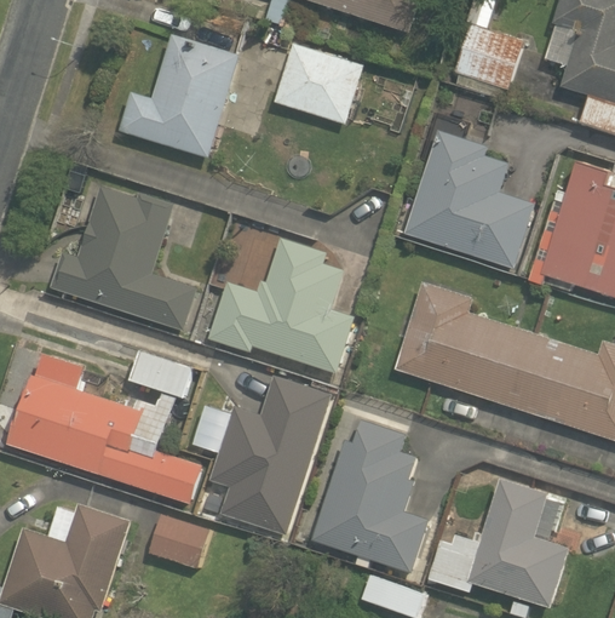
[(304,0),(409,33),(419,0),(304,0)]
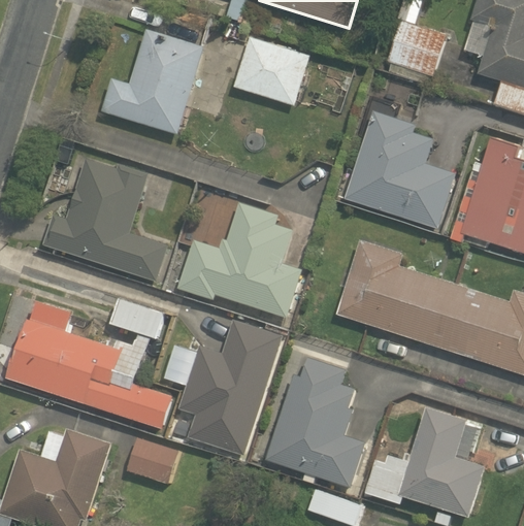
[(403,13),(406,0),(391,0),(389,8),(403,13)]
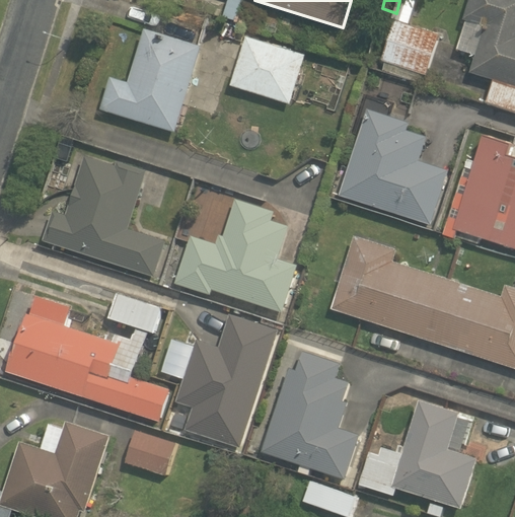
[(485,103),(514,113),(514,0),(468,0),(462,19),(485,26),(469,73),(492,81),(485,103)]
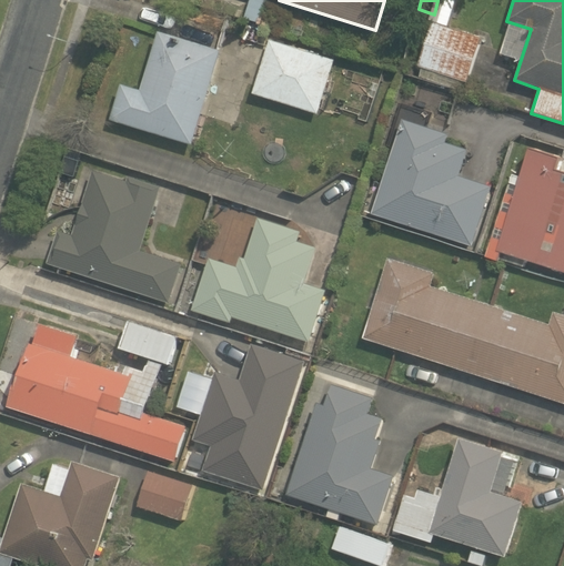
[(416,66),(464,82),(480,38),(432,21),(416,66)]
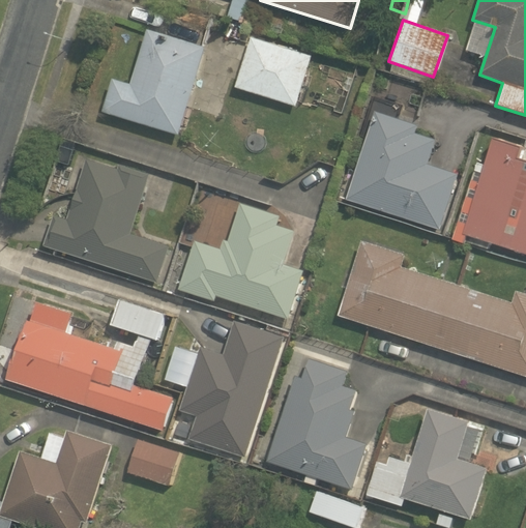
[(473,23),(465,50),(484,55),(492,28),(473,23)]
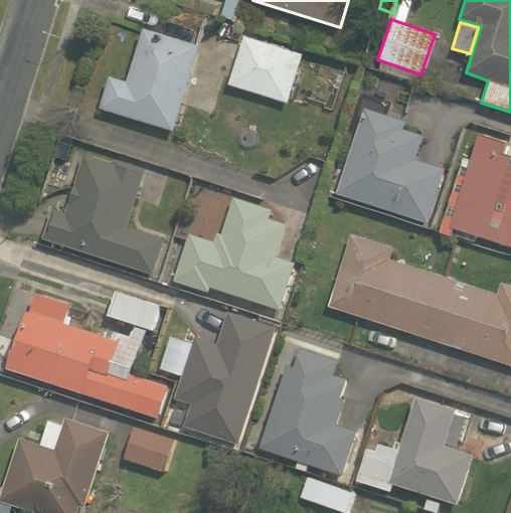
[(100,109),(174,131),(199,45),(143,29),(127,82),(109,76),(100,109)]
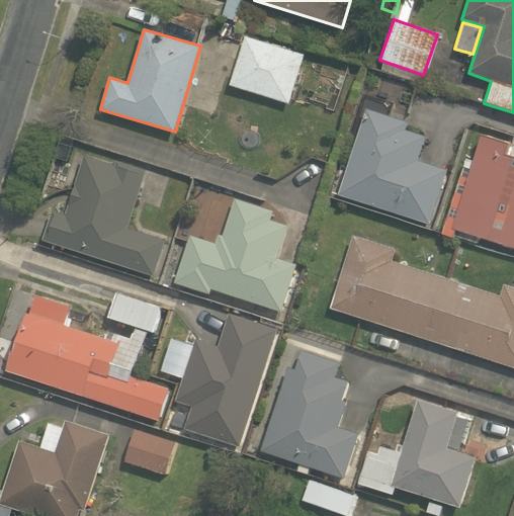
[(229,84),(288,103),(304,55),(244,36),(229,84)]
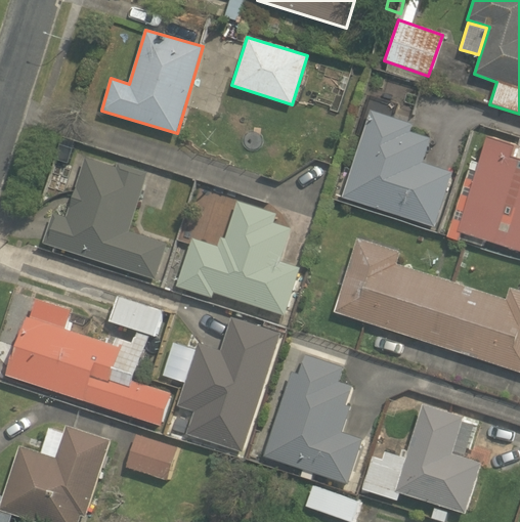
[(343,194),(434,225),(452,172),(420,162),(428,136),(409,130),(412,125),(371,111),(343,194)]
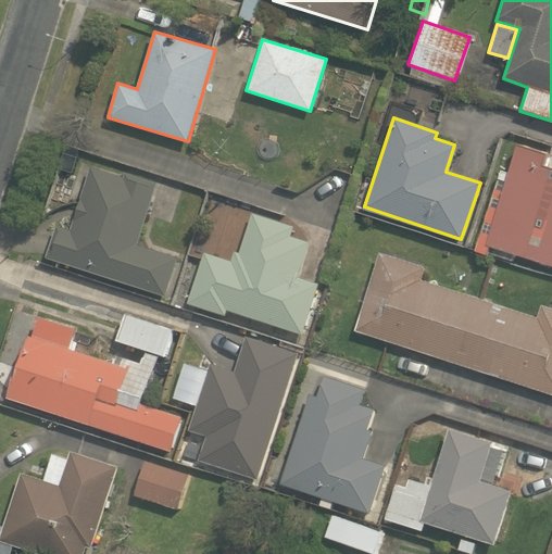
[(515,256),(551,268),(551,170),(543,167),(548,154),(518,146),(510,174),(502,172),(476,252),(490,257),(513,264),(515,256)]
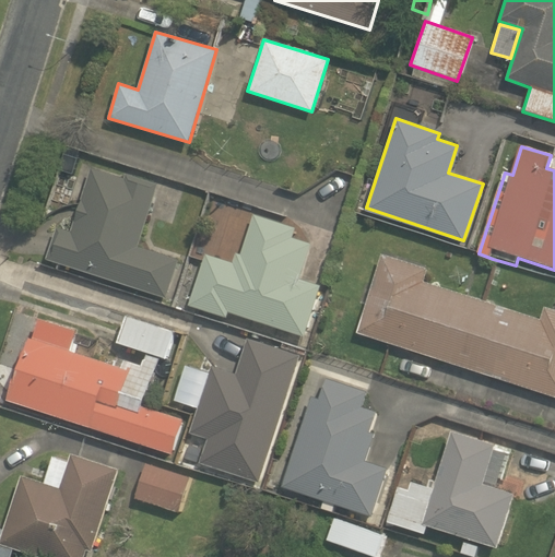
[(60,230),(51,256),(162,292),(172,262),(132,249),(152,189),(126,180),(126,181),(94,170),(72,235),(60,230)]
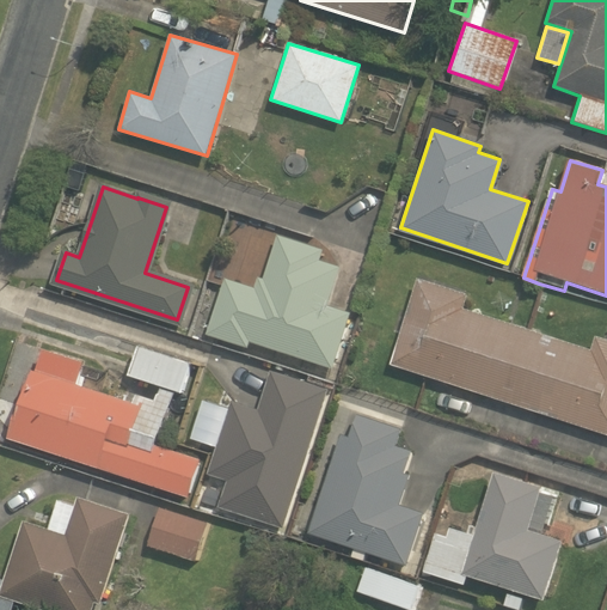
[(222,278),(207,333),(247,345),(249,340),(331,364),(348,311),(327,305),(338,266),(318,260),(320,248),(275,235),(262,278),(255,275),(252,287),(222,278)]
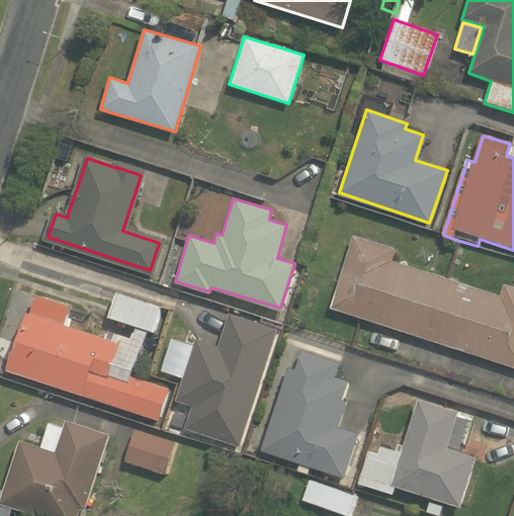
[(330,307),(513,366),(513,286),(503,283),(499,295),(390,260),(394,249),(353,236),(330,307)]
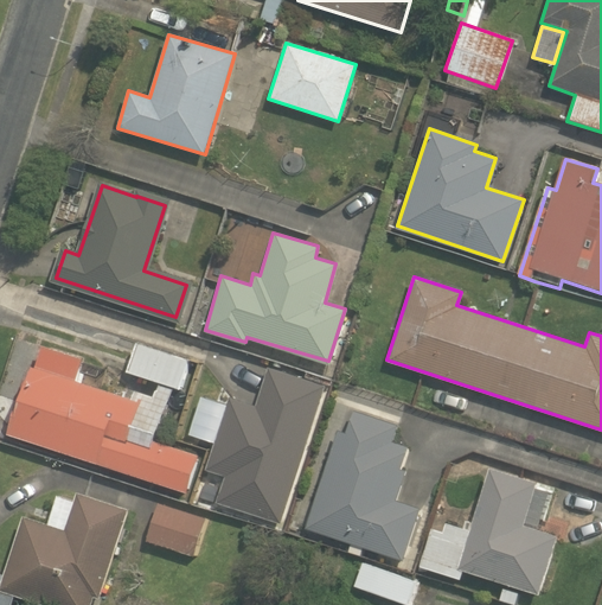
[(129,373),(178,388),(187,360),(139,344),(129,373)]
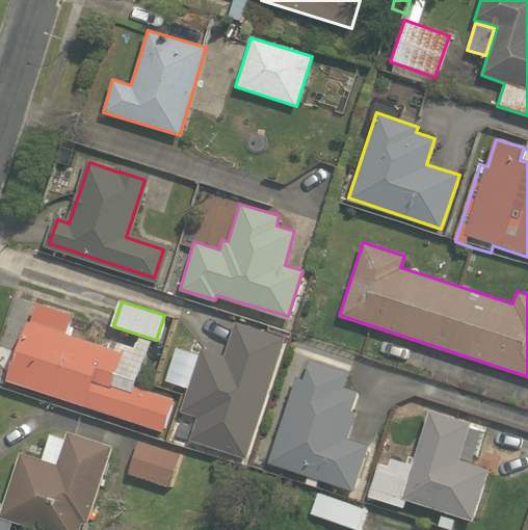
[(7,381),(164,431),(175,399),(113,379),(123,350),(67,333),(72,316),(38,305),(32,322),(27,321),(7,381)]
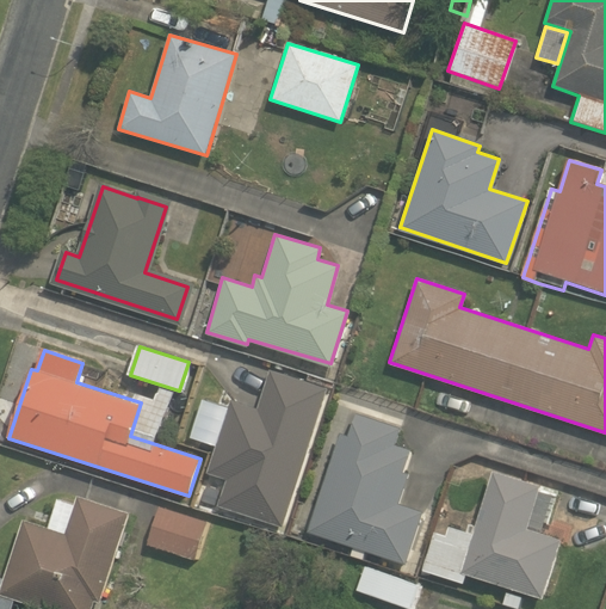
[(340,434),(305,531),(403,566),(424,510),(397,502),(408,473),(400,469),(407,449),(391,443),(396,429),(354,413),(346,436),(340,434)]
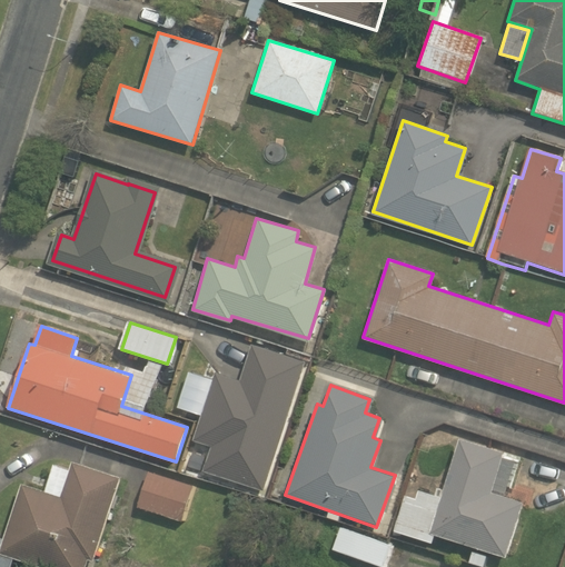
[(405,491),(393,533),(430,544),(433,537),(507,558),(523,503),(505,498),(516,458),(502,454),(504,448),(461,436),(444,496),(417,489),(416,495),(405,491)]
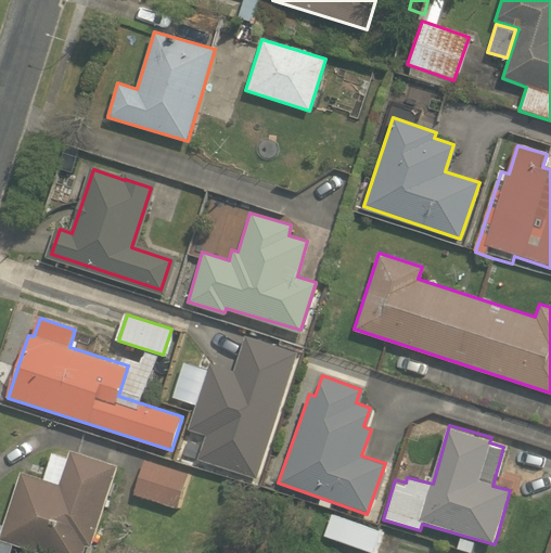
[(194,455),(253,475),(261,447),(250,442),(244,459),(227,453),(232,436),(204,427),(194,455)]
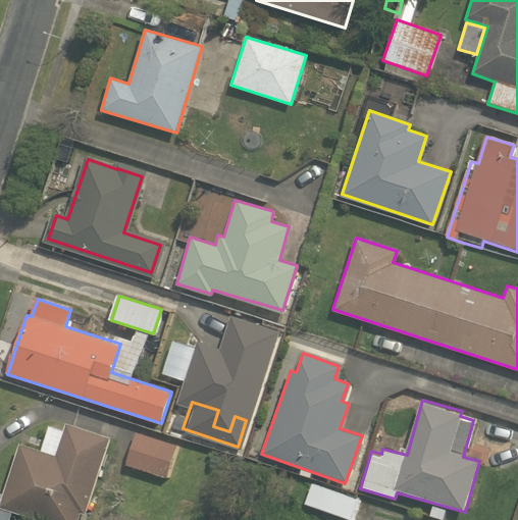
[(0,519),(9,519),(13,511),(39,519),(79,519),(82,513),(85,514),(111,437),(66,422),(56,455),(21,444),(4,495),(0,492),(0,519)]
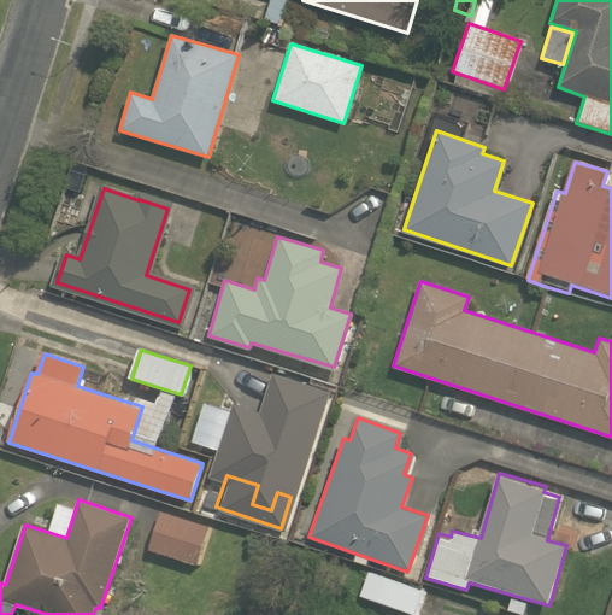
[(451,528),(455,513),(443,509),(439,525),(451,528)]
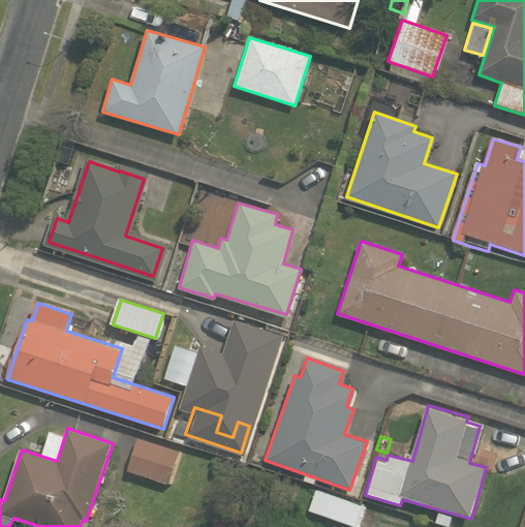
[(126,471),(167,484),(177,450),(136,438),(126,471)]
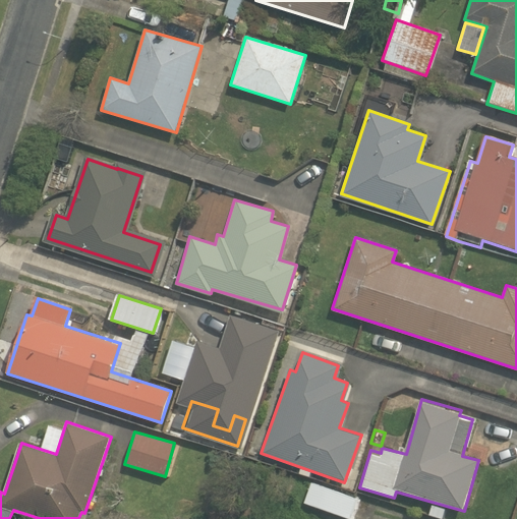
[(304,504),(349,518),(350,518),(357,499),(351,497),(311,482),(304,504)]
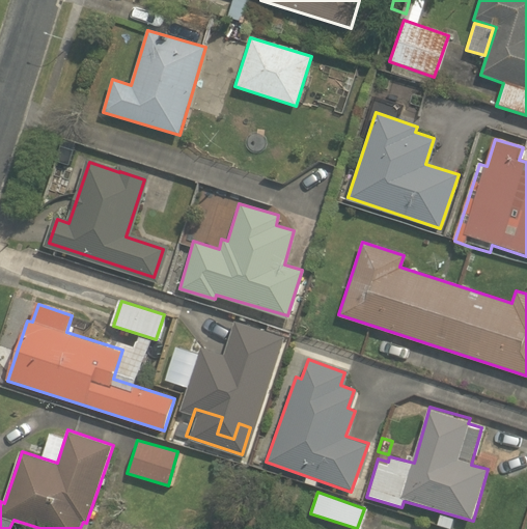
[(301,513),(306,500),(296,496),(292,509),(301,513)]
